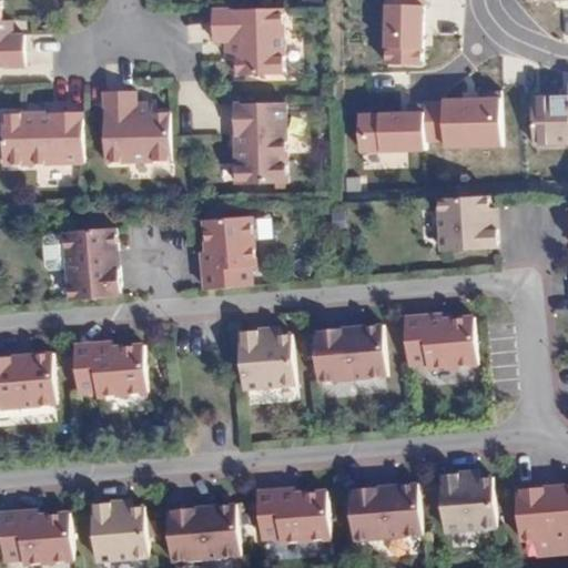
[(0,69),(31,69),(30,19),(8,19),(8,8),(0,8),(0,69)]
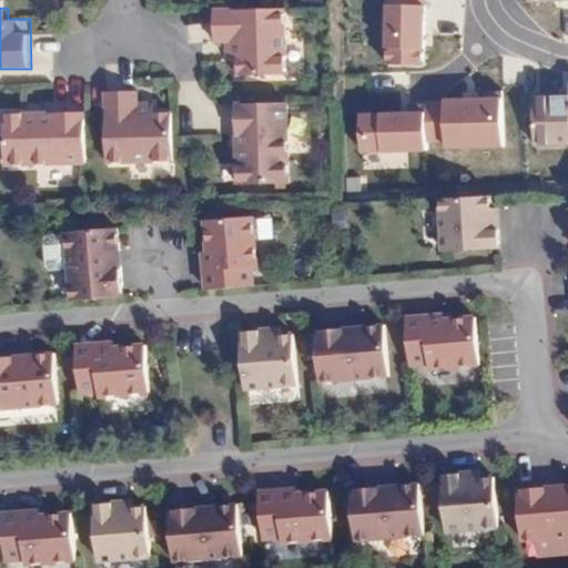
[(285,11),(213,13),(213,42),(224,42),(224,57),(235,56),(236,78),(286,77),(285,11)]
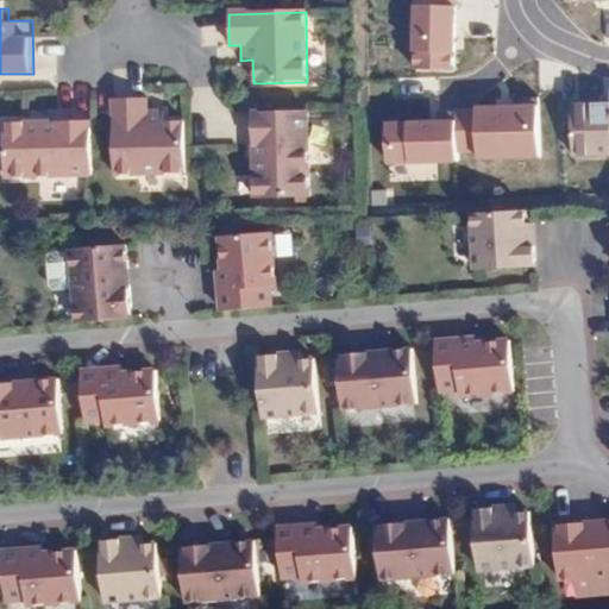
[(148,104),(117,105),(118,181),(188,180),(187,126),(163,127),(163,115),(149,115),(148,104)]
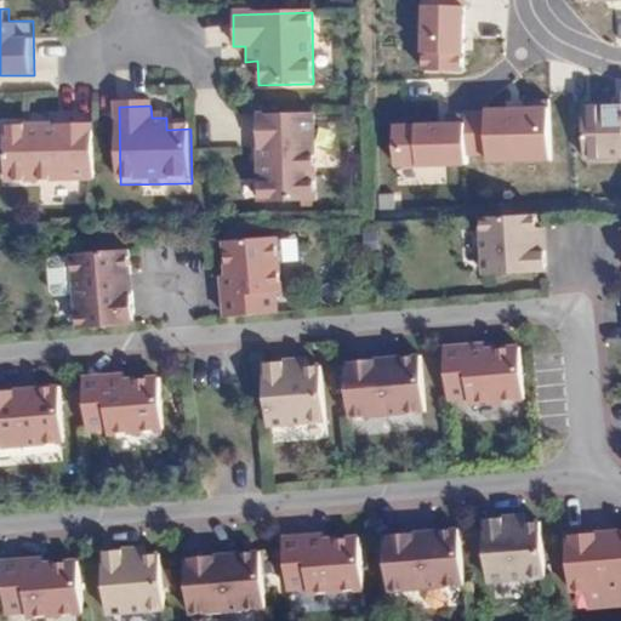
[(314,114),(265,115),(266,204),(317,203),(314,114)]
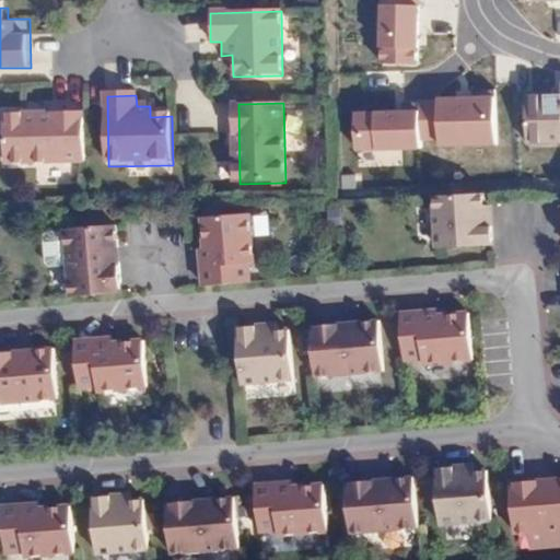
[(89,167),(88,117),(8,118),(9,168),(89,167)]
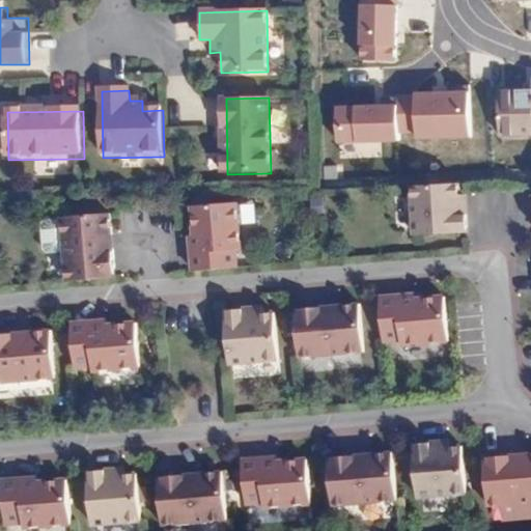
[(413,236),(466,234),(465,214),(458,215),(457,199),(456,186),(410,188),(413,236)]
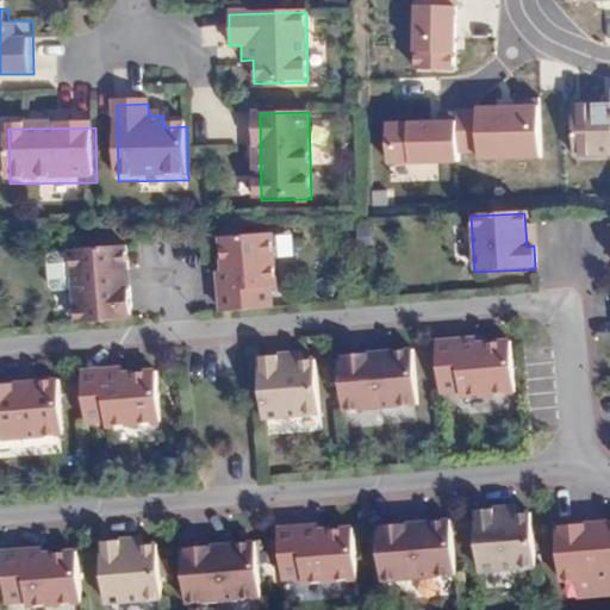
[(271,231),(221,236),(223,271),(225,288),(219,288),(222,310),(272,306),(269,286),(275,286),(271,231)]
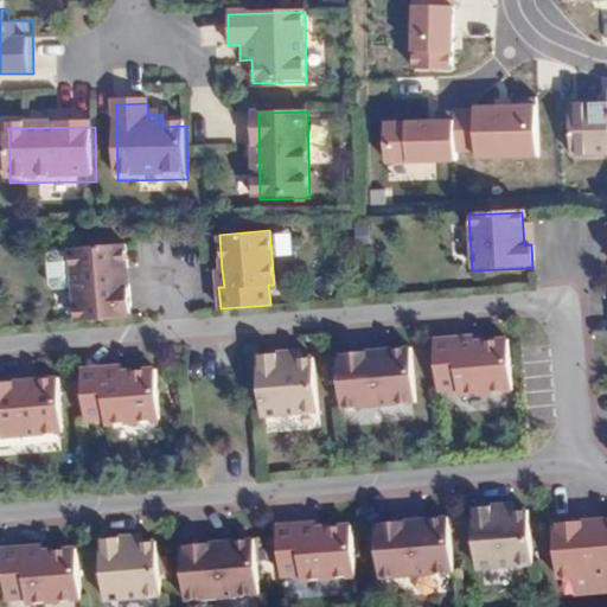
[(127,276),(123,242),(69,246),(69,248),(72,285),(75,320),(129,315),(128,292),(123,292),(122,276),(127,276)]
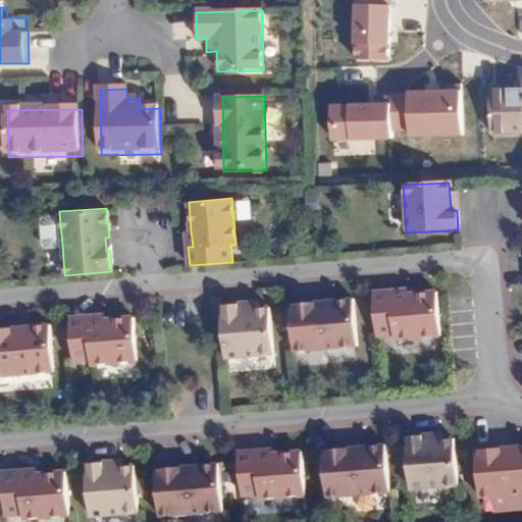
[(46,246),(62,245),(59,213),(43,214),(40,218),(42,243),(46,246)]
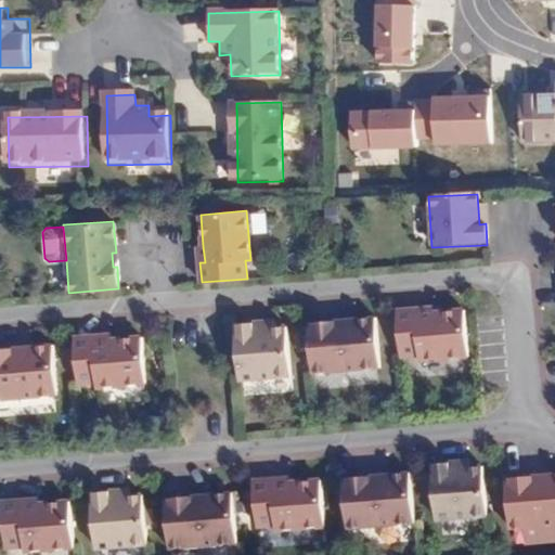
[(466,357),(463,310),(431,313),(415,314),(414,309),(396,311),(399,357),(417,355),(417,360),(466,357)]
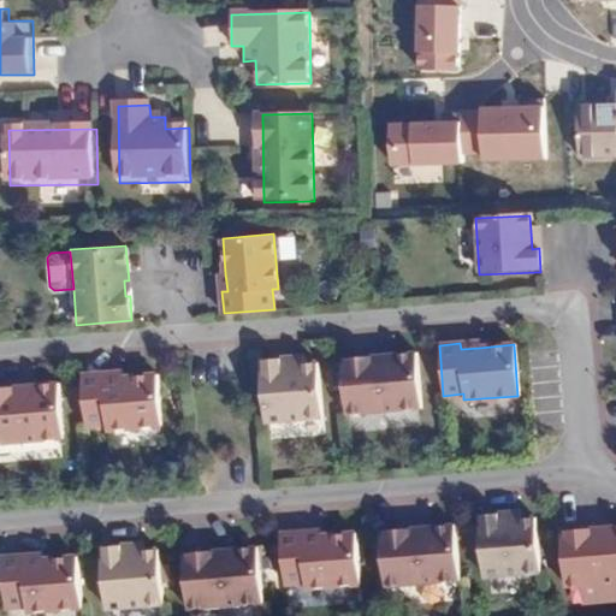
[(375,356),(341,359),(344,414),(420,408),(415,353),(391,355),(391,360),(375,361),(375,356)]
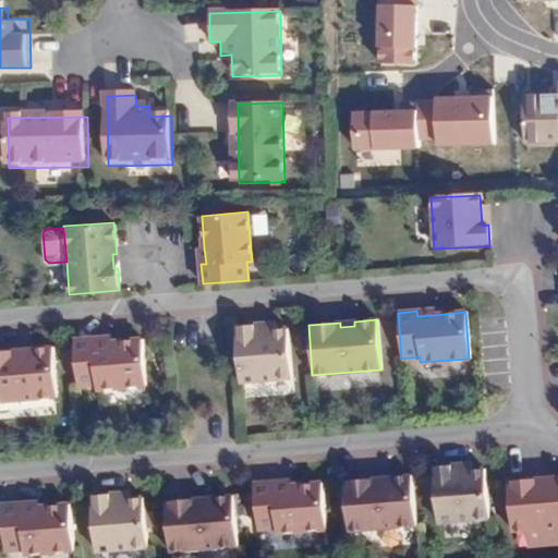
[(255,324),(234,326),(239,380),(290,377),(287,328),(273,329),(256,330),(255,324)]
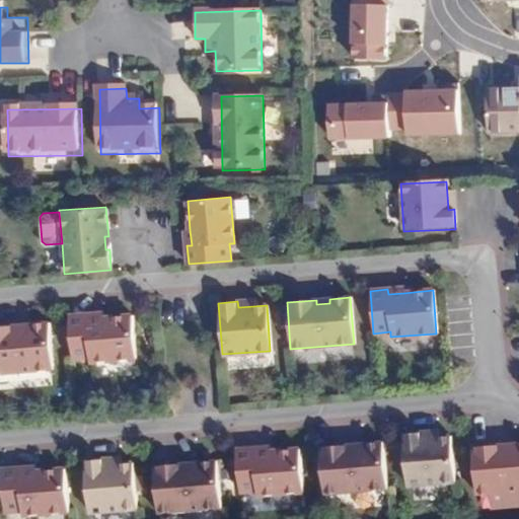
[(135,357),(131,314),(101,316),(86,317),(86,313),(68,314),(71,357),(88,356),(88,361),(135,357)]
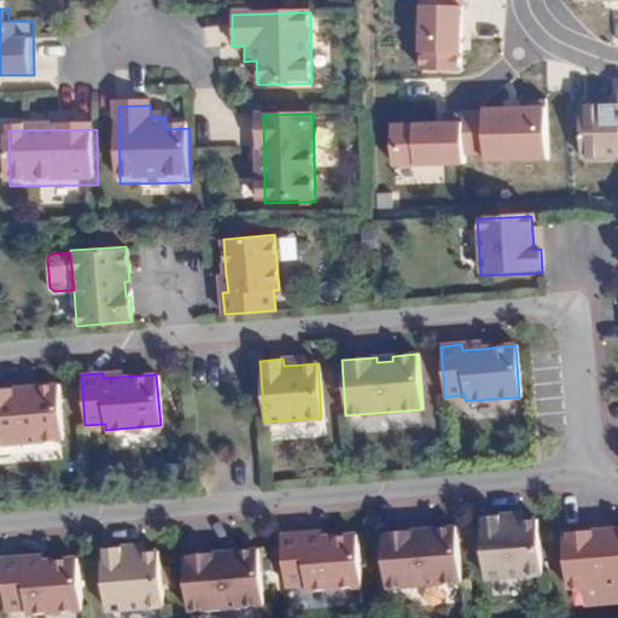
[(16,385),(0,386),(0,442),(60,438),(57,382),(31,384),(33,389),(17,390),(16,385)]
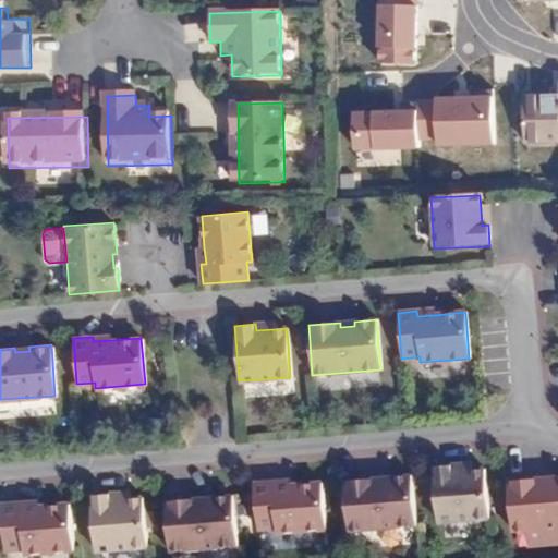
[(451,465),(431,468),(435,522),(487,519),(483,470),(469,471),(452,472),(451,465)]
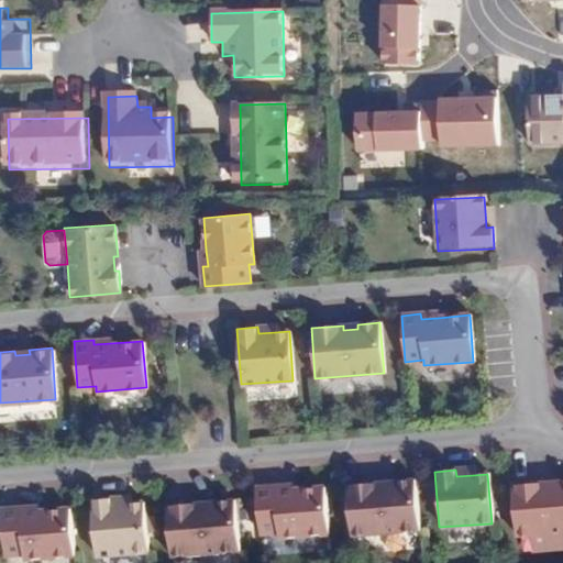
[(376,483),(344,485),(349,536),(417,530),(412,479),(390,482),(390,486),(376,487),(376,483)]
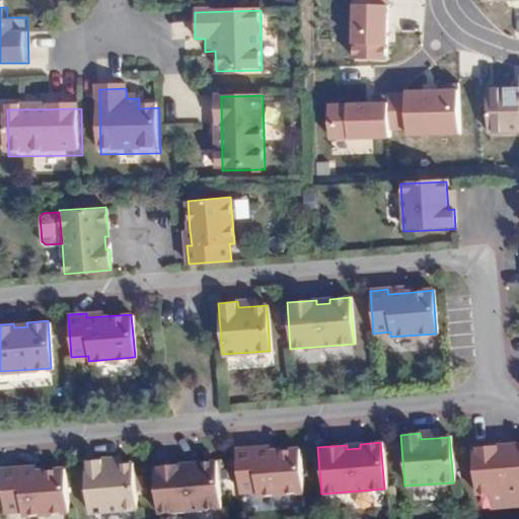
[(500,447),(470,450),(474,497),(518,493),(518,445),(513,446),(513,450),(500,451),(500,447)]
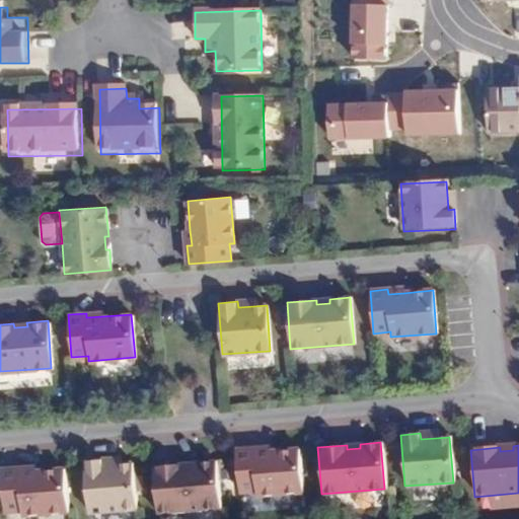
[(300,492),(297,449),(268,451),(252,452),(252,448),(234,449),(237,492),(254,491),(254,496),(300,492)]
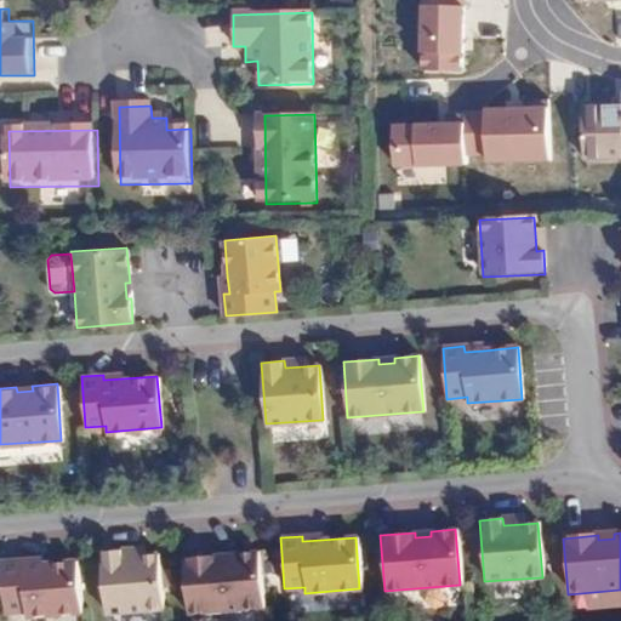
[(121,548),(98,550),(103,611),(160,607),(157,553),(141,554),(123,556),(121,548)]
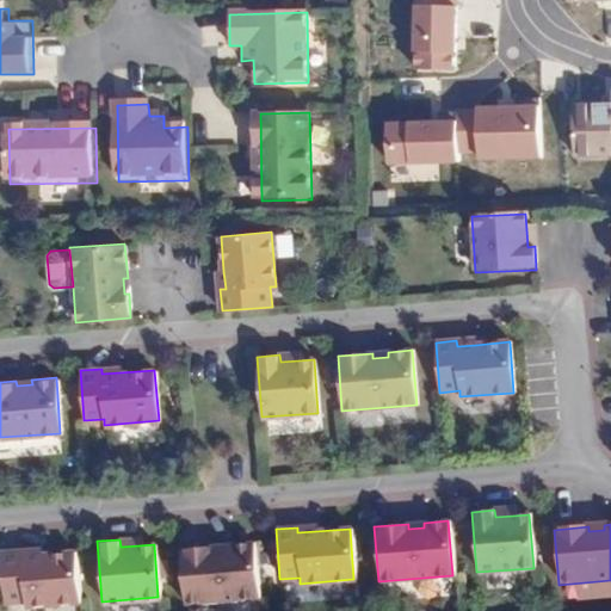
[(213,544),(178,548),(183,603),(257,597),(252,542),(228,544),(228,548),(213,549),(213,544)]
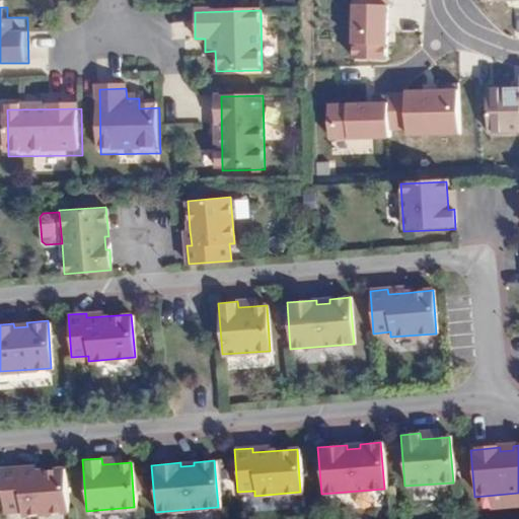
[(66,510),(62,467),(32,469),(17,471),(16,466),(0,467),(0,487),(2,510),(19,509),(19,514),(66,510)]
